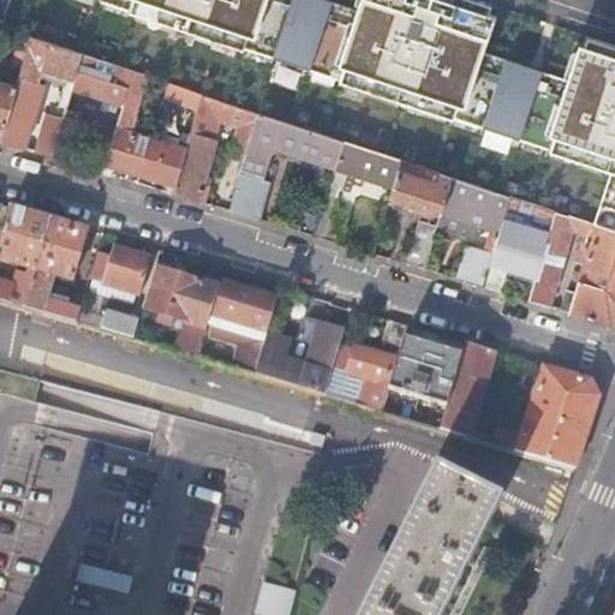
[(96,0),(611,172),(593,225),(596,225),(614,231),(614,46),(581,35),(579,45),(573,43),(561,79),(535,70),(477,52),(489,15),(484,13),(488,4),(478,0),(360,0),(357,11),(324,0),(323,0),(96,0)]
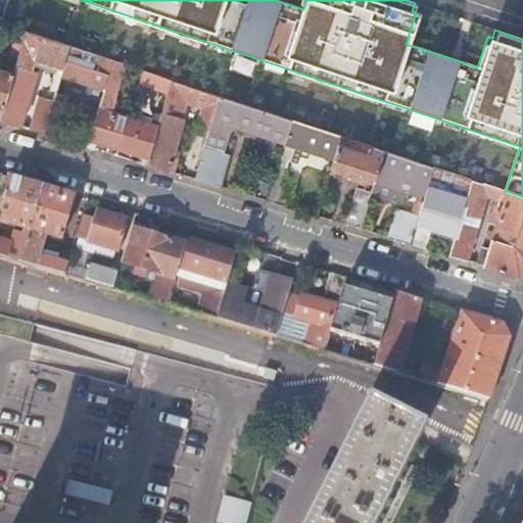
[(18,55),(26,30),(16,28),(12,41),(13,41),(10,53),(18,55)]
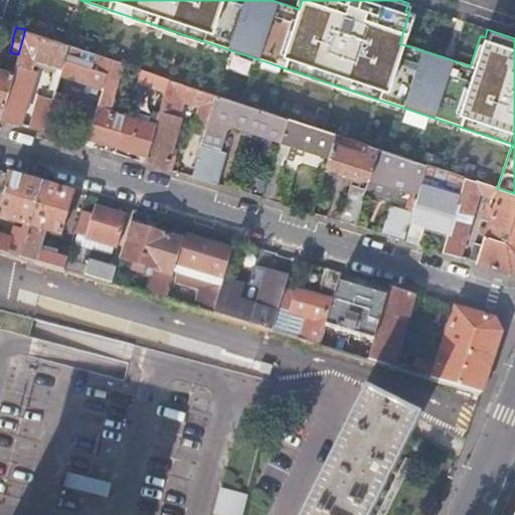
[(62,66),(69,44),(25,29),(18,54),(13,71),(2,108),(0,116),(0,118),(17,124),(33,68),(32,67),(35,58),(62,66)]
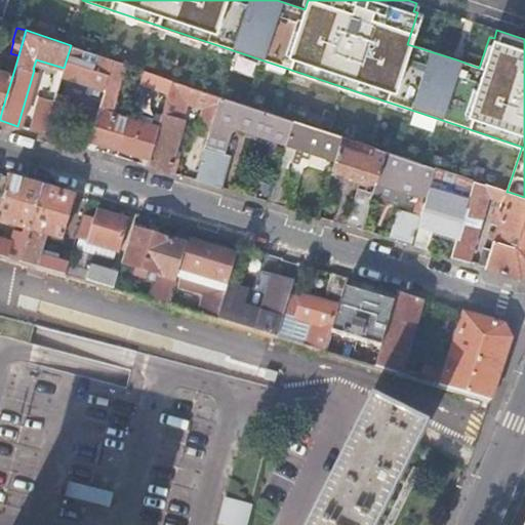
[(104,91),(115,59),(71,45),(64,68),(61,77),(104,91)]
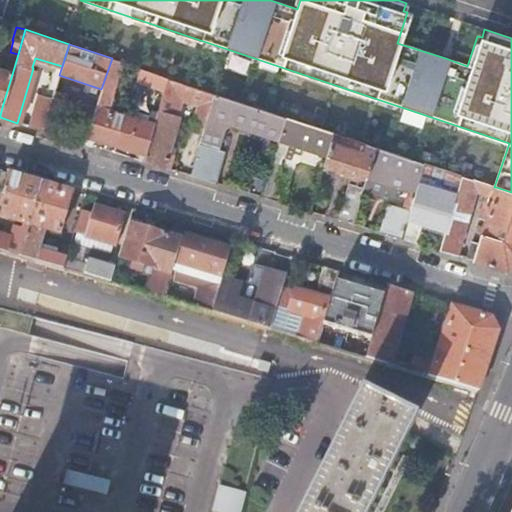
[(13,71),(18,54),(10,52),(5,65),(7,66),(7,69),(13,71)]
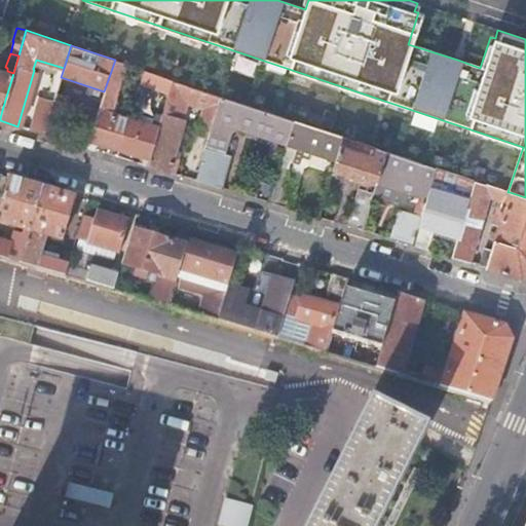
[(0,109),(2,110),(13,73),(7,71),(0,69),(0,109)]
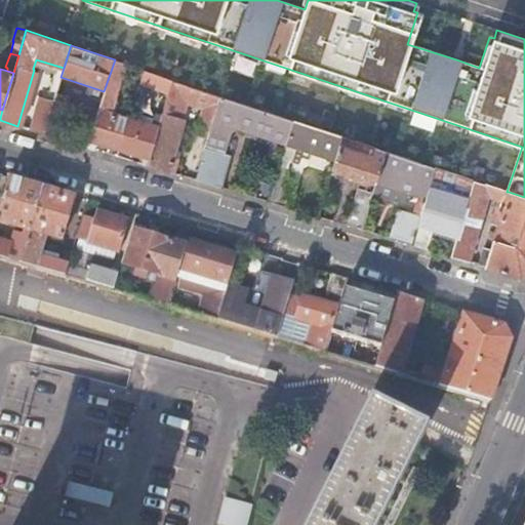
[(208,138),(220,95),(172,79),(168,96),(204,108),(196,134),(208,138)]
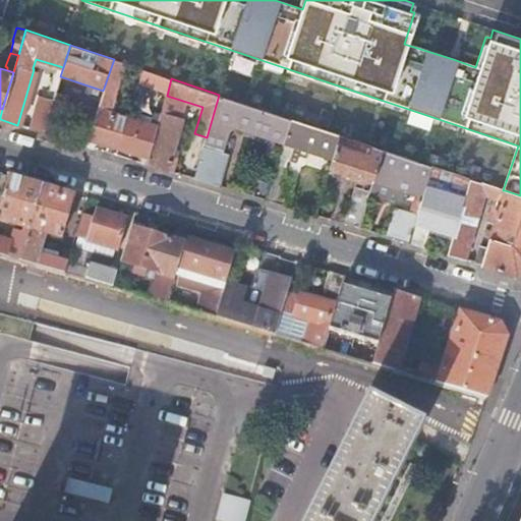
[(285,141),(292,119),(219,95),(207,137),(194,178),(219,186),(228,155),(212,150),(215,140),(225,143),(229,129),(238,125),(285,141)]
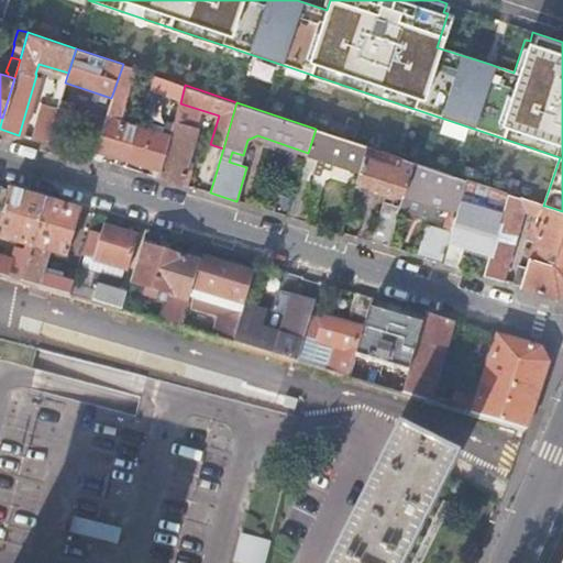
[(43,105),(33,139),(46,143),(57,108),(43,105)]
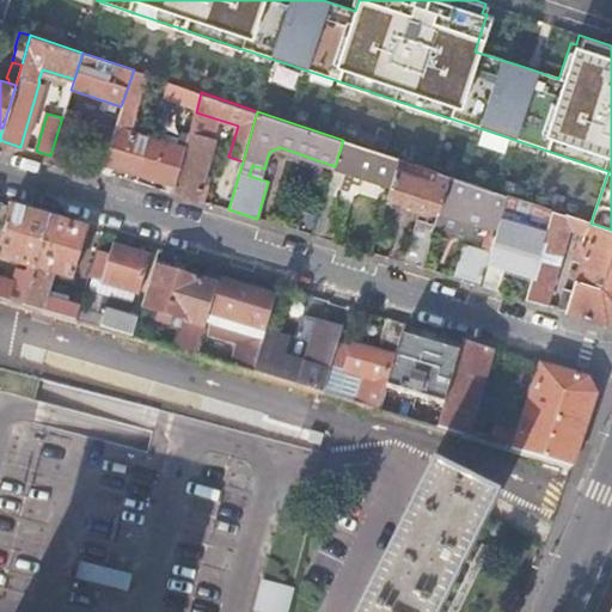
[(50,155),(61,159),(73,120),(62,116),(62,117),(50,155)]
